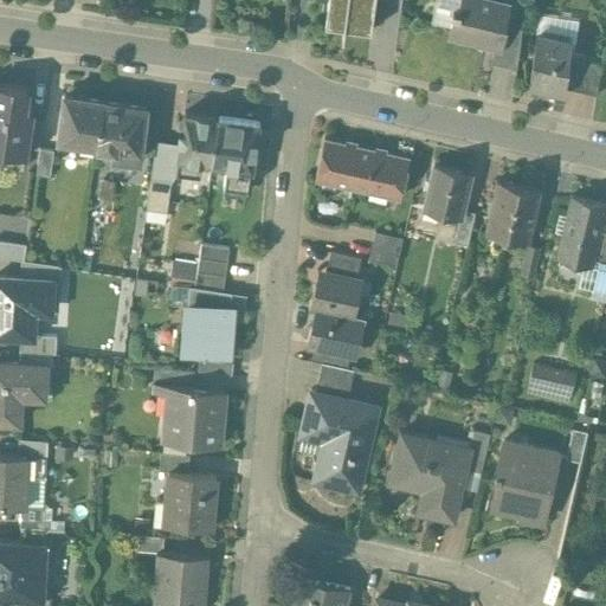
[(328,0),(326,24),(372,30),(375,0),(328,0)]
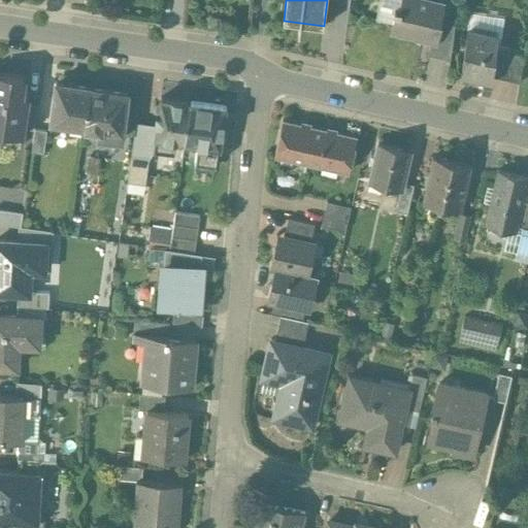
[(444,3),(433,0),(401,0),(399,8),(395,7),(394,11),(395,11),(391,29),(403,32),(423,37),(431,39),(437,40),(441,21),(439,21),(444,3)]
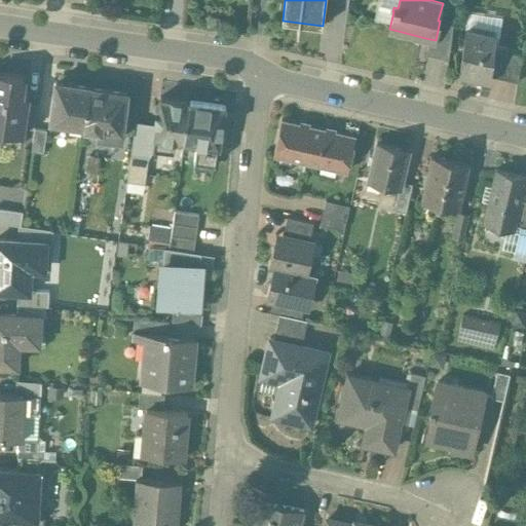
[(453,25),(440,21),(436,40),(429,39),(426,50),(449,55),(453,25)]
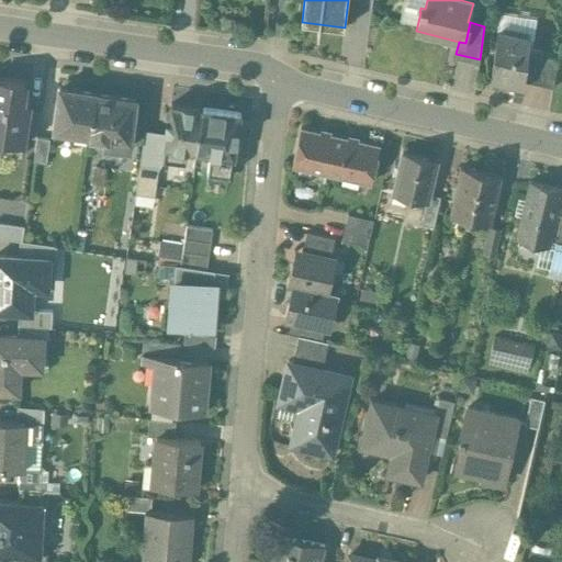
[(530,38),(497,31),(491,78),(492,78),(493,77),(521,85),(521,86),(524,86),(525,81),(529,53),(530,38)]
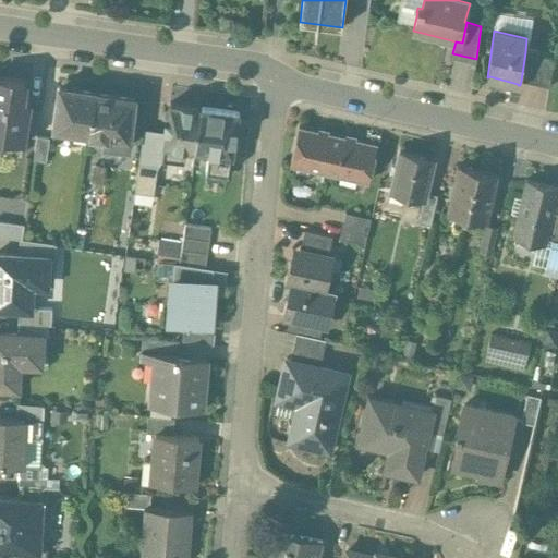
[(554,60),(525,52),(521,81),(549,87),(554,60)]
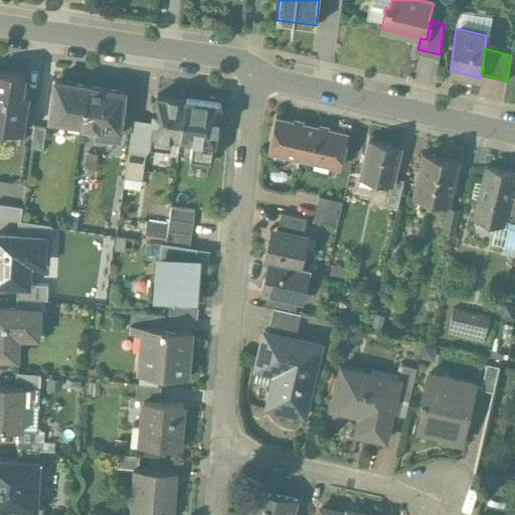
[(23,74),(0,70),(0,127),(21,131),(22,124),(25,101),(26,94),(20,93),(23,74)]
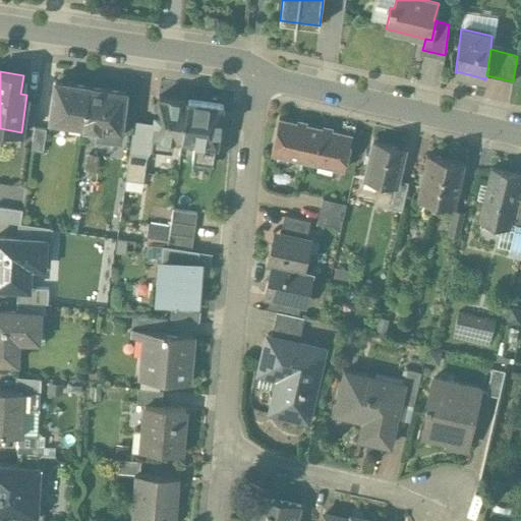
[(90,85),(56,80),(50,119),(84,124),(90,85)]
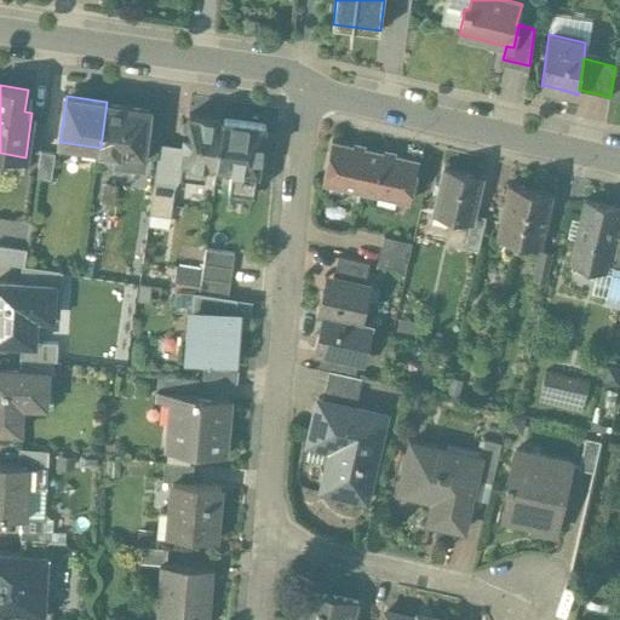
[(150,108),(107,102),(101,148),(99,158),(143,164),(145,141),(147,141),(149,127),(148,127),(150,108)]
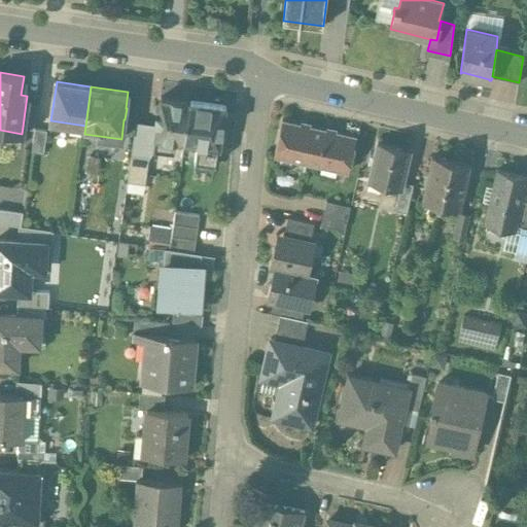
[(190,101),(161,97),(159,109),(157,109),(155,124),(156,124),(154,136),(156,136),(154,150),(173,152),(175,139),(185,140),(190,101)]
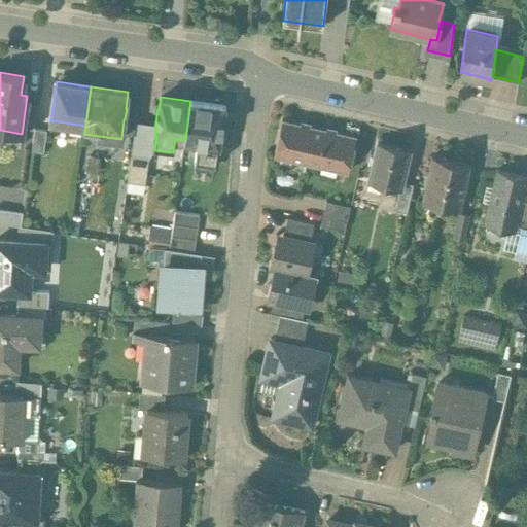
[(225,106),(190,101),(185,140),(219,145),(225,106)]
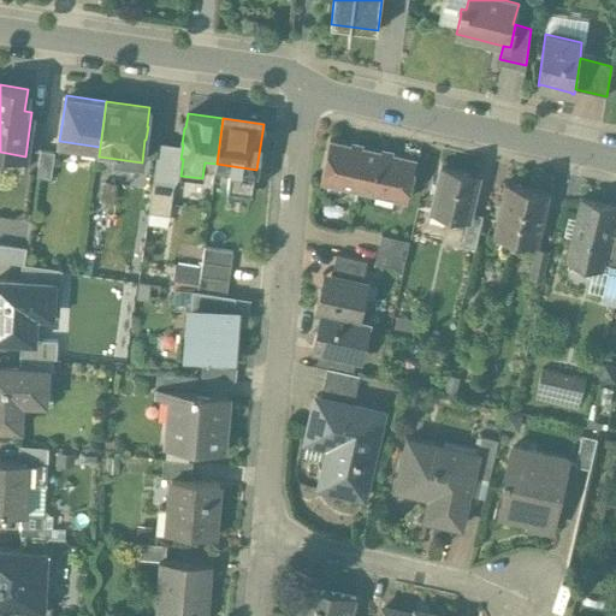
[(45,122),(30,120),(27,148),(41,150),(45,122)]
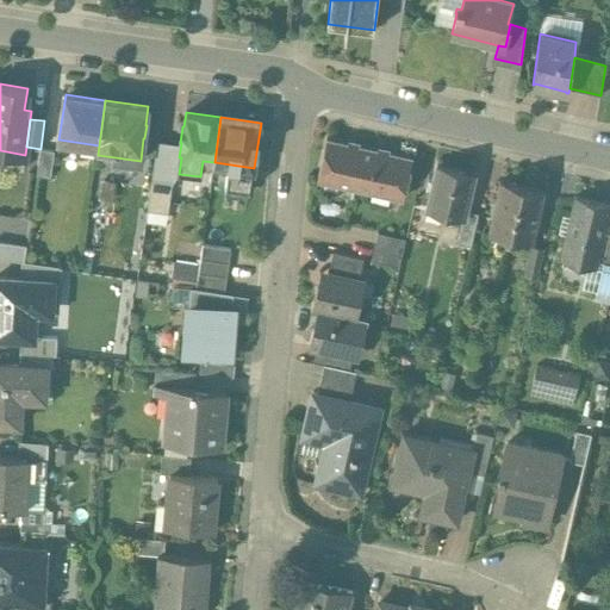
[(412,157),(327,138),(318,178),(353,186),(350,194),(353,195),(355,186),(403,197),(412,157)]
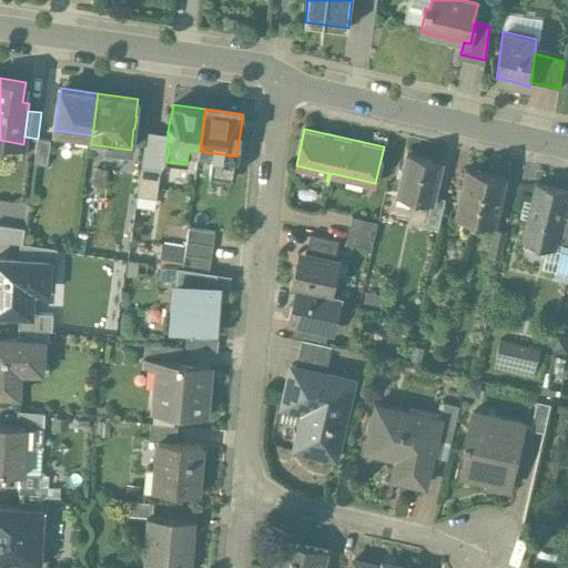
[(50,140),(38,139),(34,163),(47,164),(50,140)]
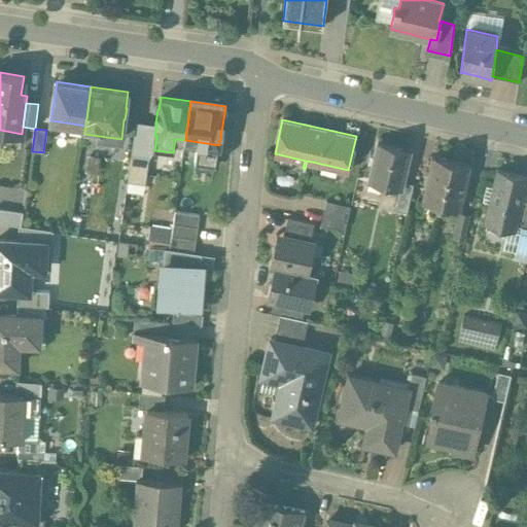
[(410,149),(378,142),(370,180),(400,187),(401,187),(402,181),(410,149)]
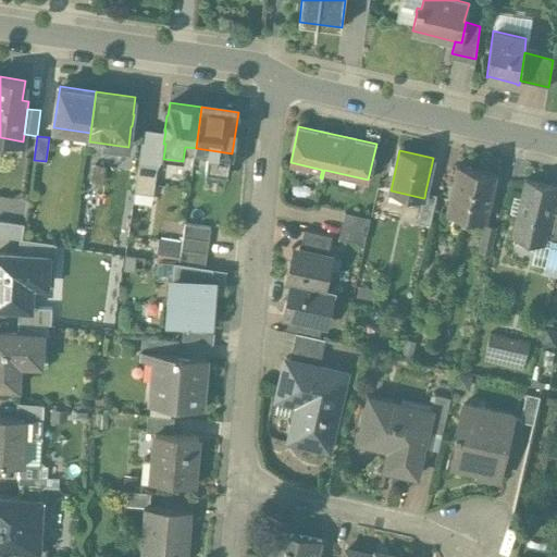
[(477,168),(457,163),(446,211),(466,215),(477,168)]
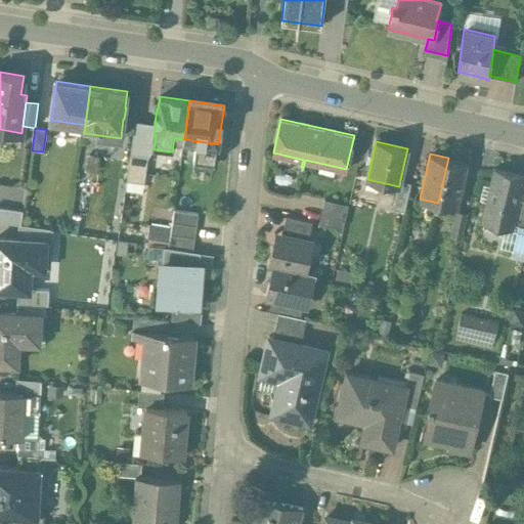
[(99,157),(89,155),(87,169),(96,171),(99,157)]
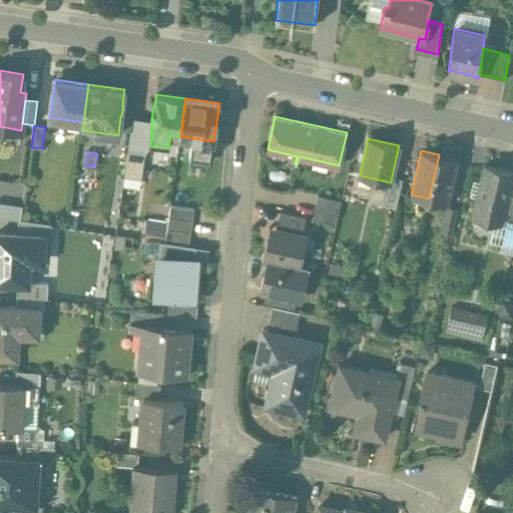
[(144,153),(127,151),(123,176),(141,179),(144,153)]
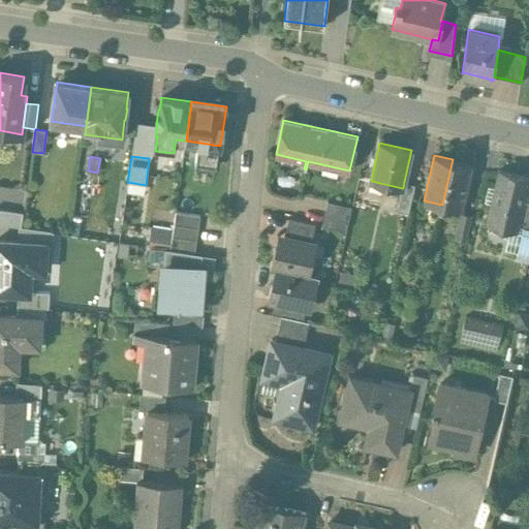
[(472,164),(453,159),(442,205),(461,210),(462,210),(472,164)]
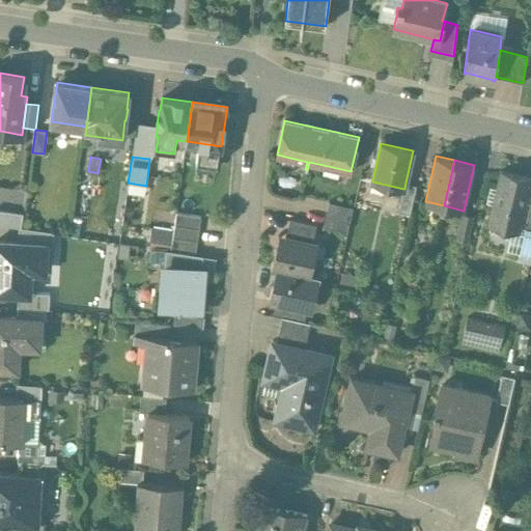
[(530,183),(530,176),(500,169),(487,225),(520,232),(521,227),(527,202),(530,183)]
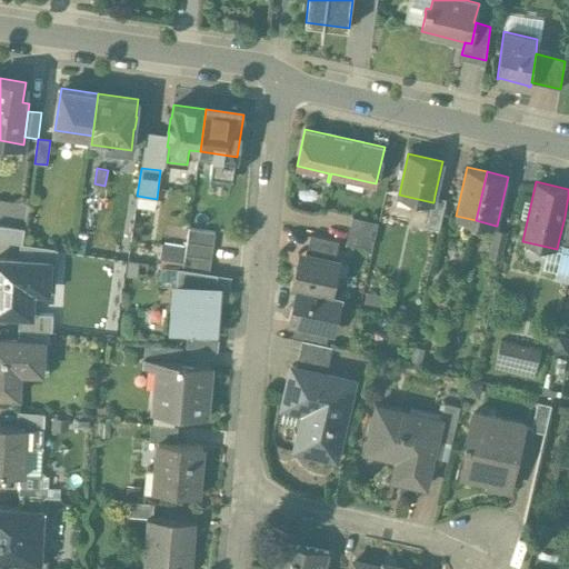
[(446,198),(435,196),(433,202),(432,202),(427,226),(439,229),(446,198)]
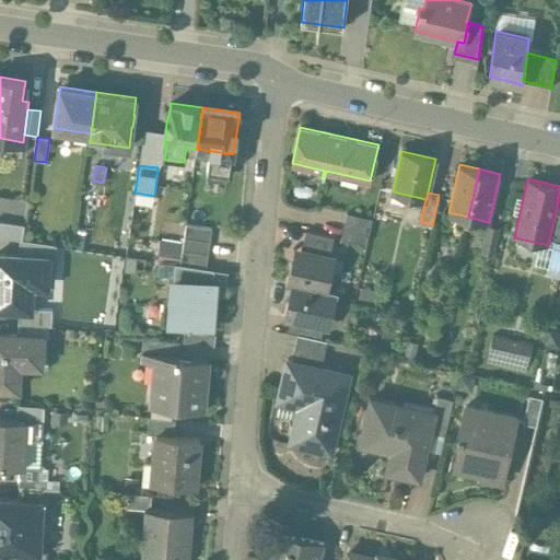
[(8,219),(26,220),(27,203),(9,201),(8,219)]
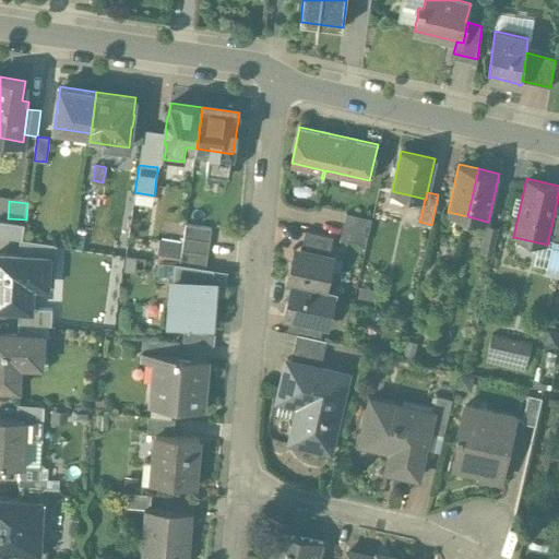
[(371,218),(346,212),(341,238),(366,244),(371,218)]
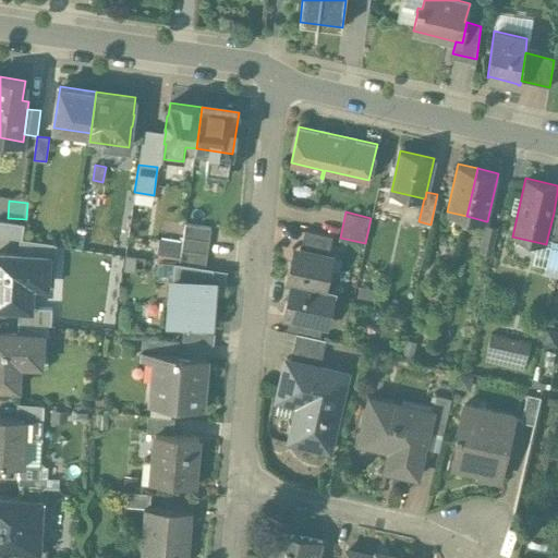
[(557,213),(554,213),(547,239),(553,240),(557,241),(557,213)]
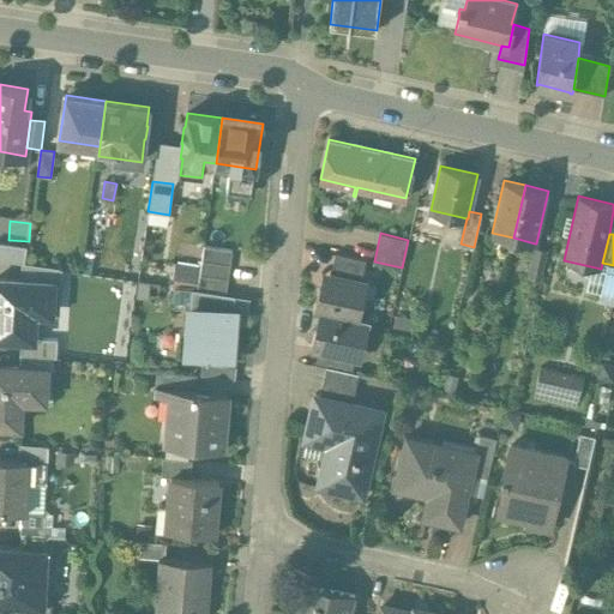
[(26,246),(0,242),(0,259),(24,263),(26,246)]
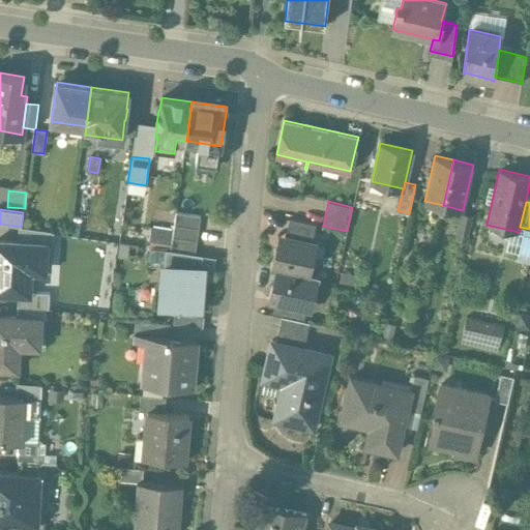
[(473,214),(462,212),(462,210),(454,238),(467,241),(473,214)]
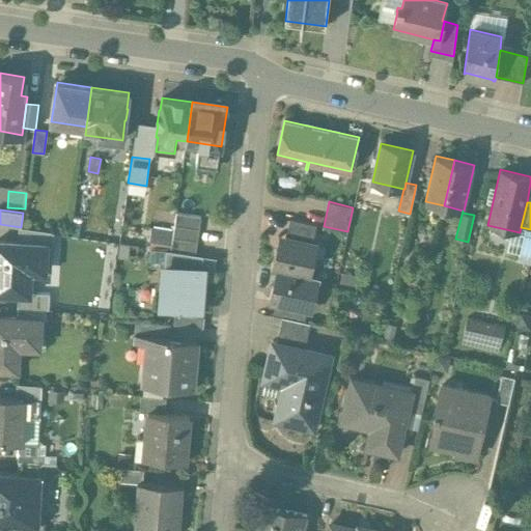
[(316,224),(290,218),(286,236),(312,243),(316,224)]
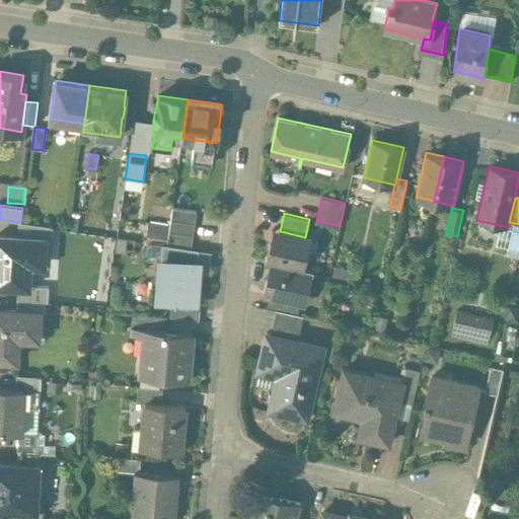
[(52,227),(24,223),(23,237),(31,238),(31,239),(46,240),(51,240),(52,227)]
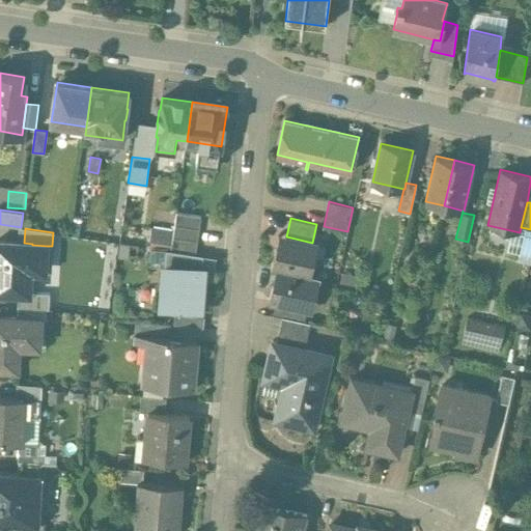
[(172,231),(152,228),(149,247),(170,250),(172,231)]
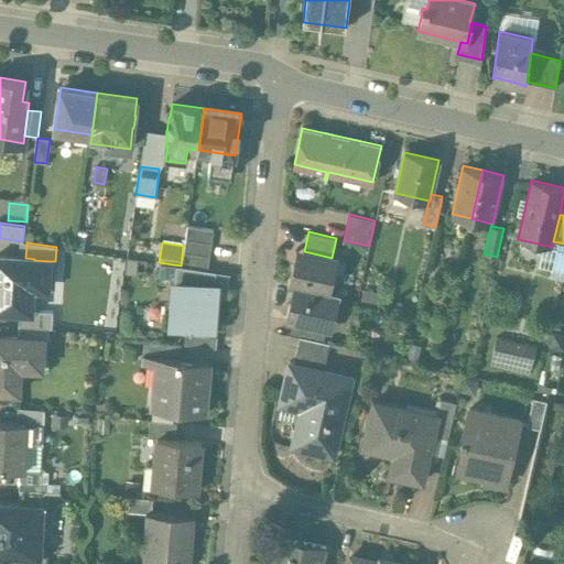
[(563,274),(563,243),(559,242),(552,269),(550,272),(546,274),(563,279),(563,274)]
